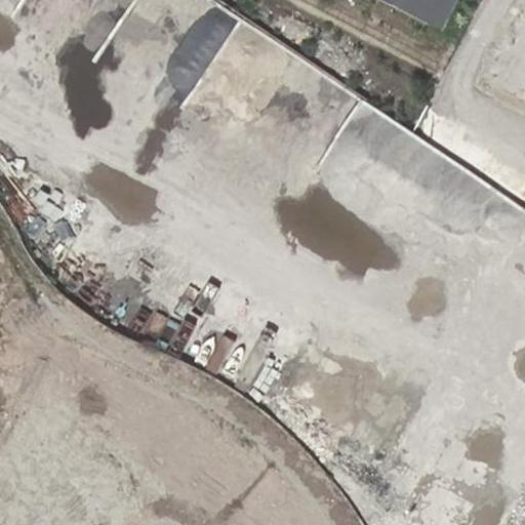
[(392,0),(445,27),(458,0),(392,0)]
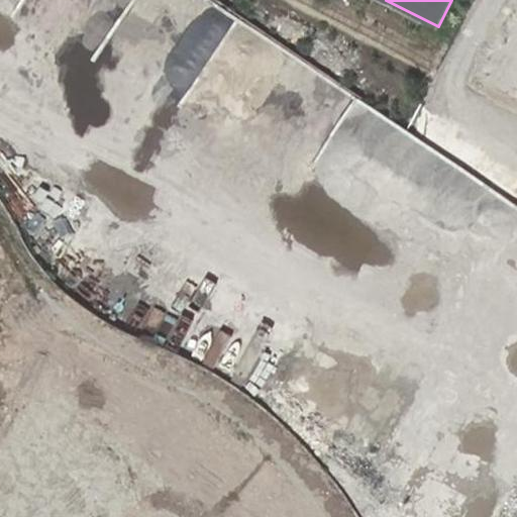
[(516,32),(496,74),(516,85),(516,32)]
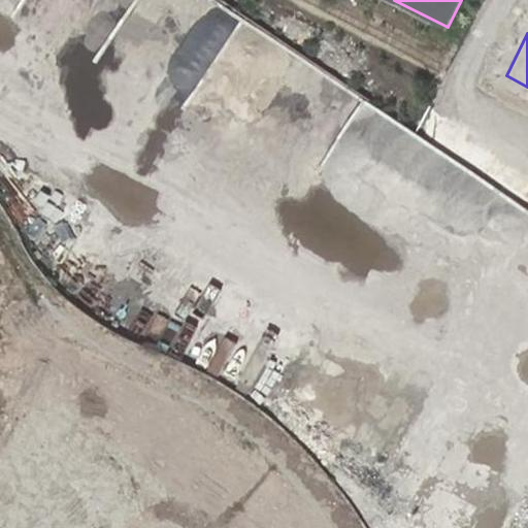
[(446,347),(516,190),(424,149),(354,306),(446,347)]
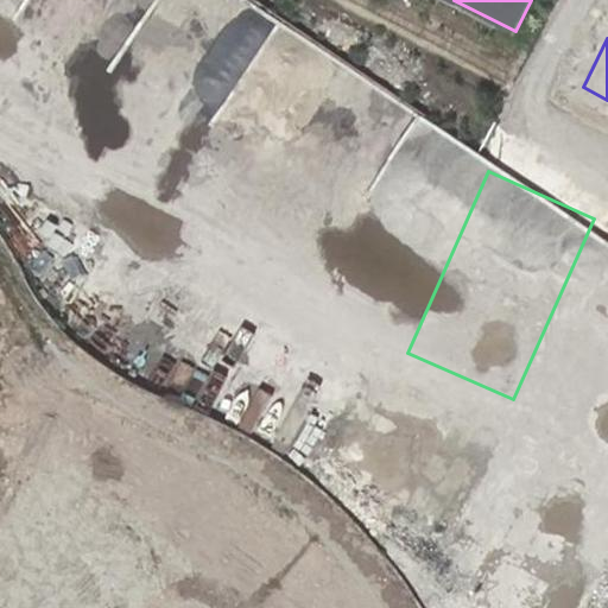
[(607,325),(606,324),(551,430),(607,458),(607,325)]
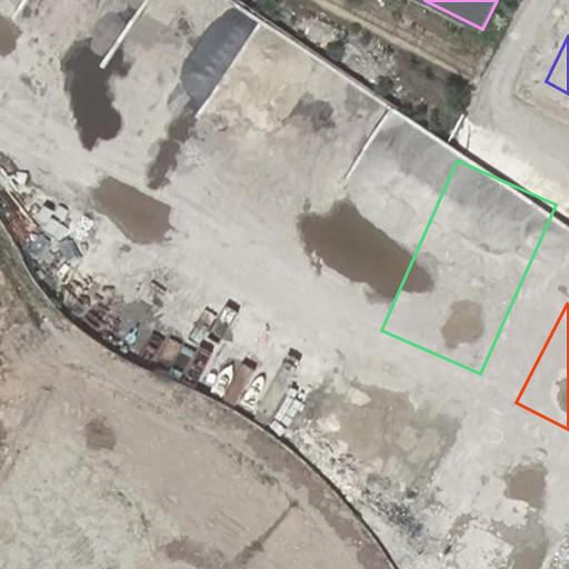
[(385,568),(541,568),(568,516),(568,466),(462,412),(383,568),(385,568)]
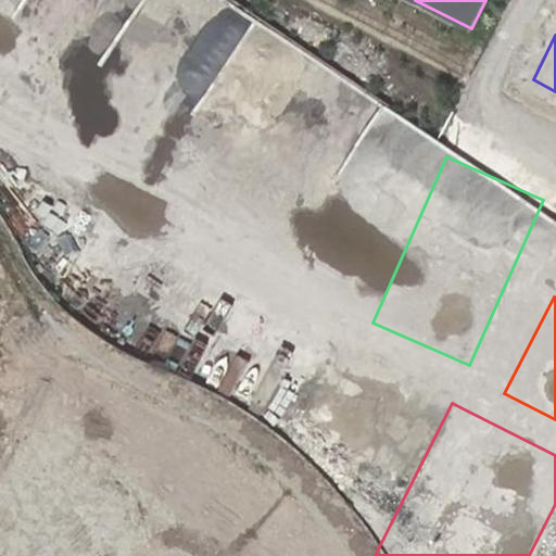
[(0,555),(58,555),(0,508),(0,555)]
